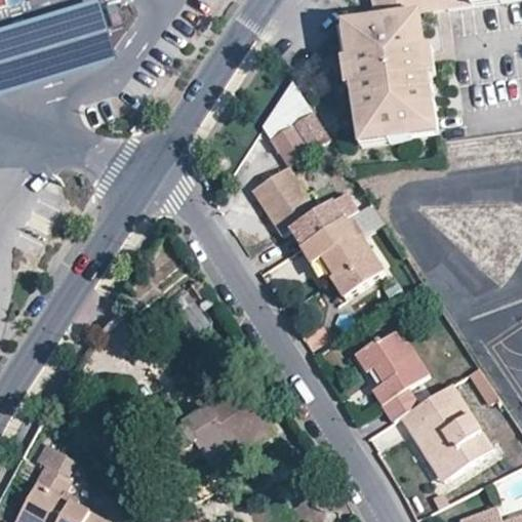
[(369,0),(372,17),(351,21),(355,56),(351,56),(354,83),(350,84),(356,135),(384,131),(386,141),(409,137),(408,127),(435,123),(428,75),(423,75),(420,62),(410,63),(408,49),(418,46),(413,12),(434,9),(444,6),(468,3),(468,0),(369,0)]
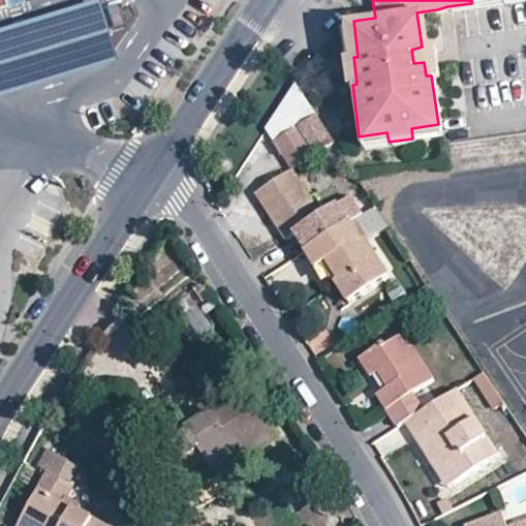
[(358,57),(353,21),(344,22),(348,58),(353,57),(358,57)]
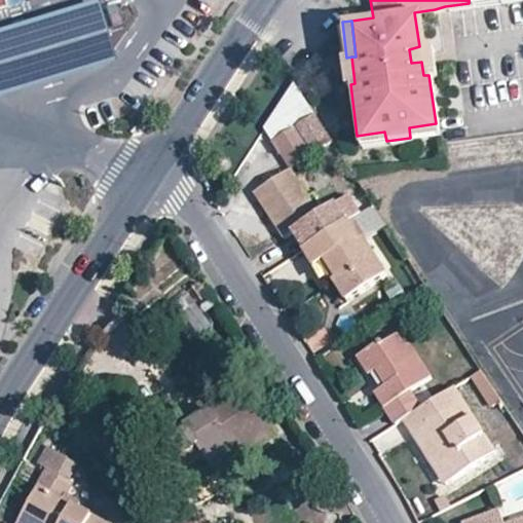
[(409,49),(411,63),(421,62),(423,75),(428,75),(434,75),(430,45),(419,46),(409,49)]
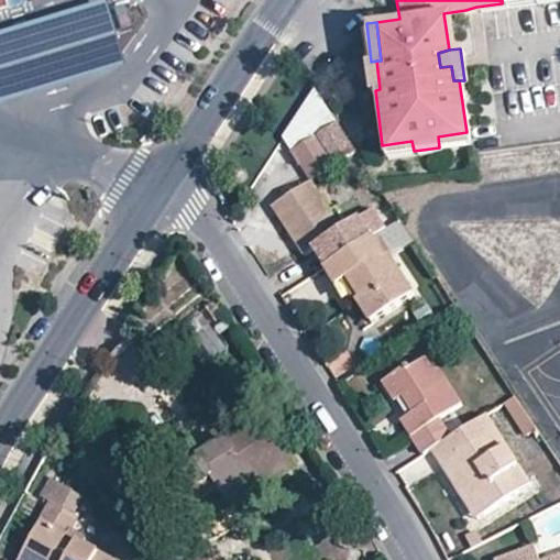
[(380,89),(376,61),(371,62),(364,62),(369,91),(375,90),(380,89)]
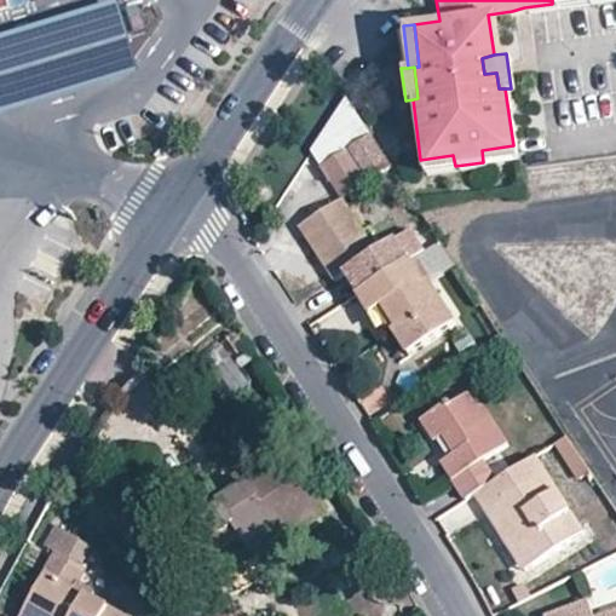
[(318,163),(366,133),(341,96),(308,148),(318,163)]
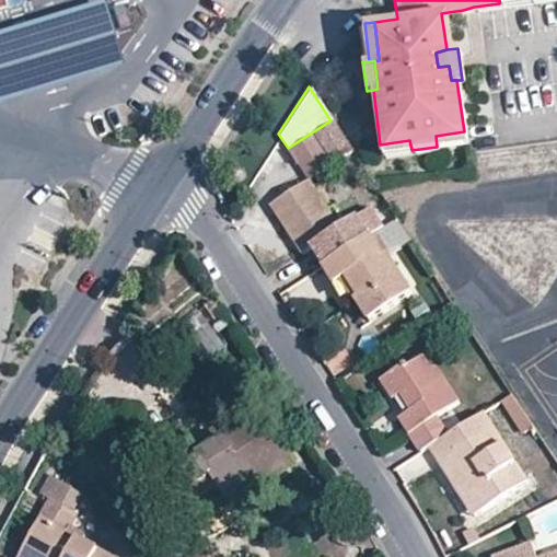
[(331,120),(288,148),(305,176),(331,160),(349,149),(331,120)]
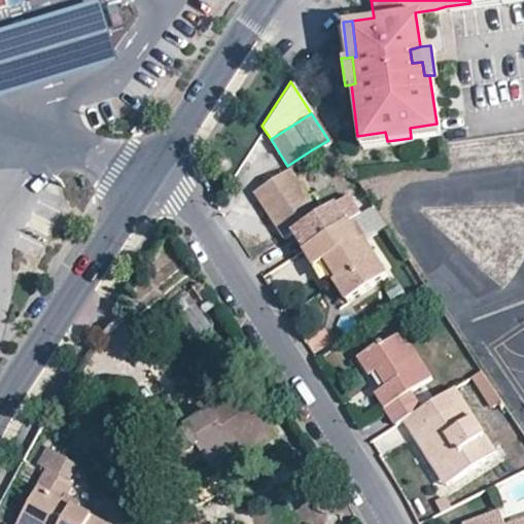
[(410,128),(411,138),(439,134),(437,124),(410,128)]
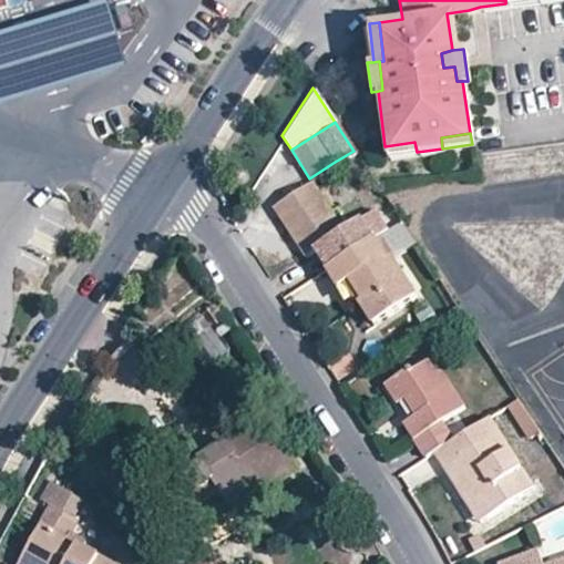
[(414,142),(385,146),(387,156),(417,152),(414,142)]
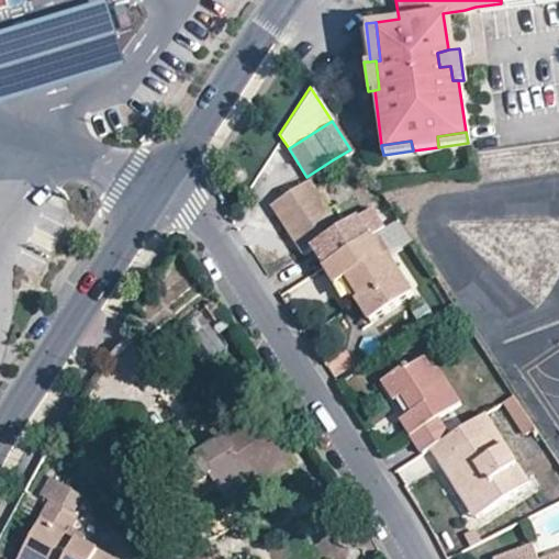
[(281,224),(300,250),(310,245),(321,264),(324,261),(365,235),(350,212),(337,221),(306,177),(274,199),(288,220),(281,224)]
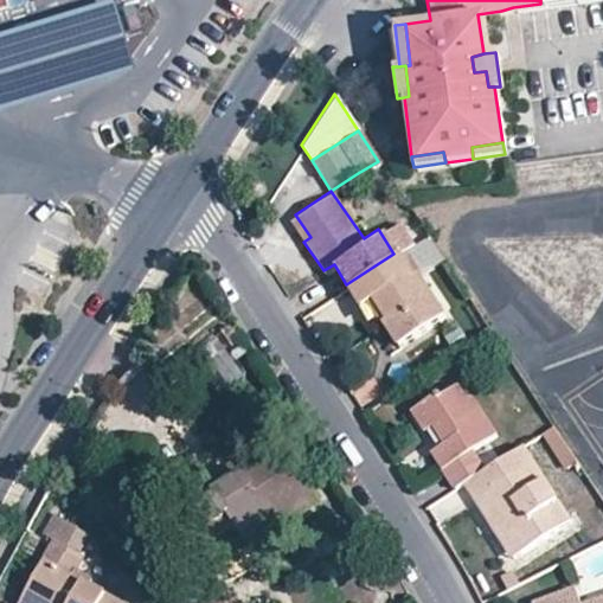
[(404,247),(397,251),(412,275),(419,270),(404,247)]
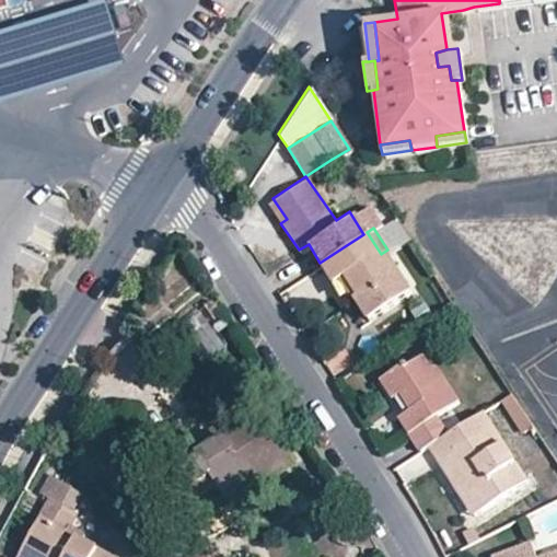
[(356,294),(370,315),(413,286),(387,250),(381,254),(367,232),(363,234),(323,260),(320,263),(332,281),(343,275),(356,294)]
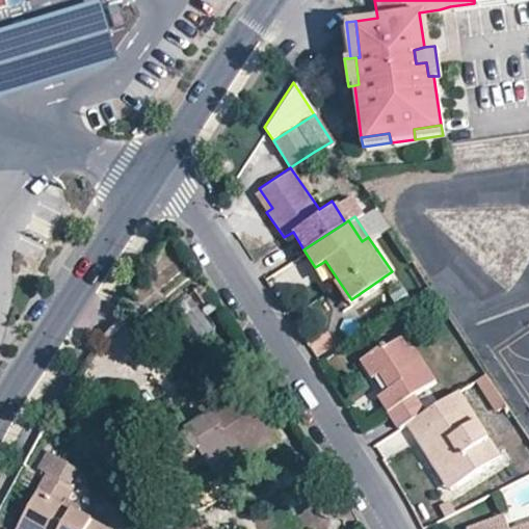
[(338,280),(325,261),(315,267),(327,287),(338,280)]
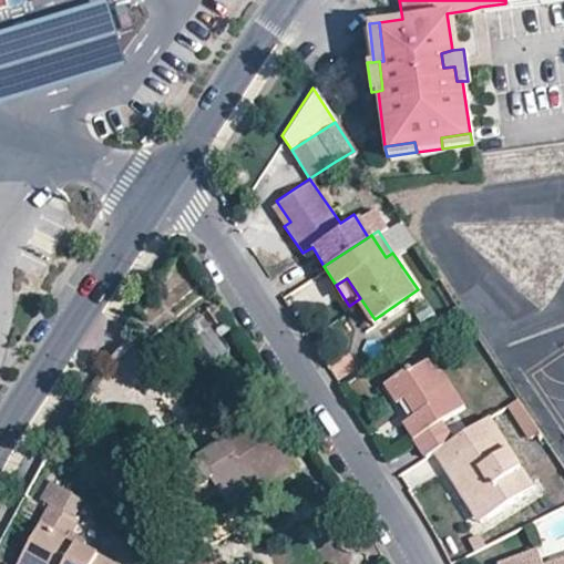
[(204,309),(186,318),(207,359),(225,350),(204,309)]
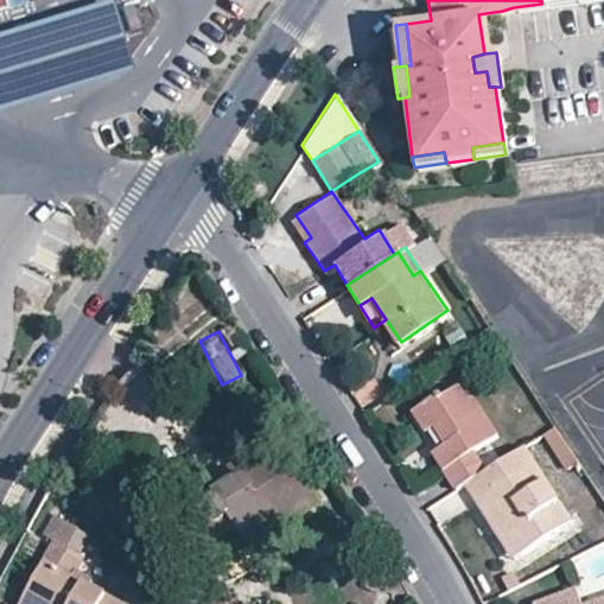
[(494,432),(470,394),(465,398),(456,382),(437,394),(434,390),(408,407),(423,430),(426,427),(438,444),(428,449),(451,487),(463,479),(482,466),(470,447),(494,432)]
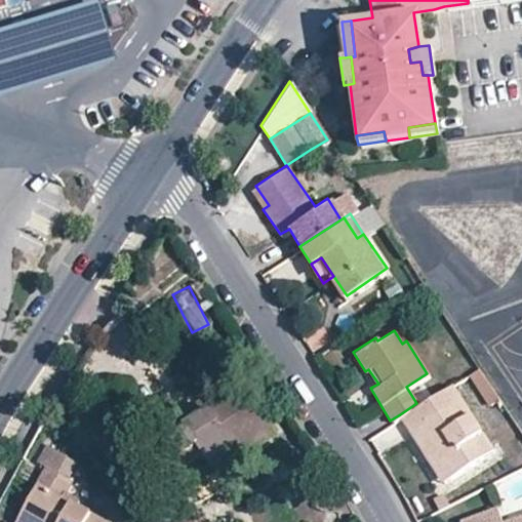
[(467,372),(485,403),(497,395),(477,366),(467,372)]
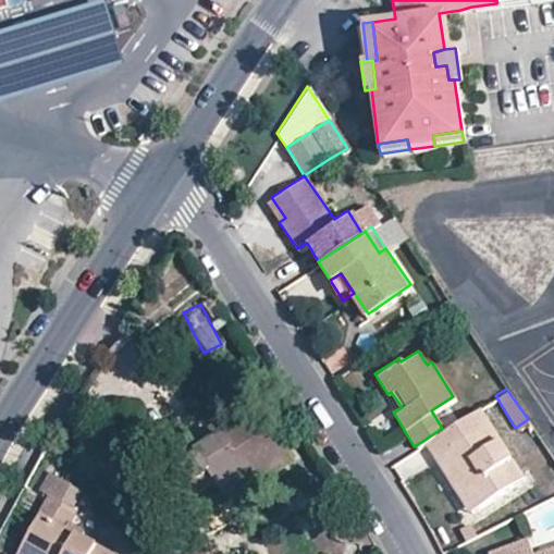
[(509,457),(477,407),(442,428),(425,440),(435,458),(446,451),(459,471),(456,474),(476,504),(509,483),(497,464),(509,457)]
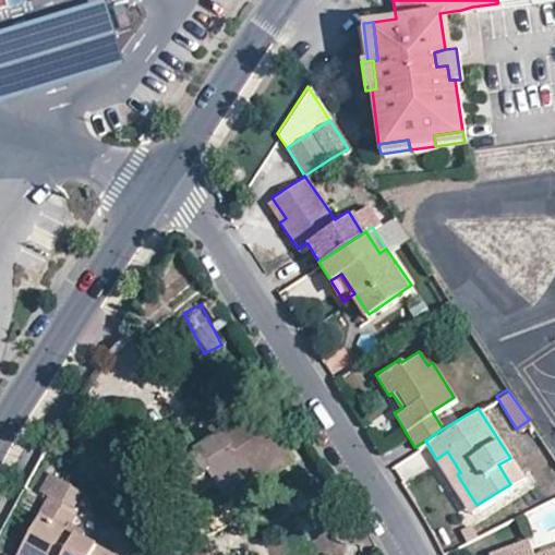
[(158,450),(201,517),(287,460),(254,410),(215,436),(198,447),(191,435),(188,431),(184,433),(158,450)]
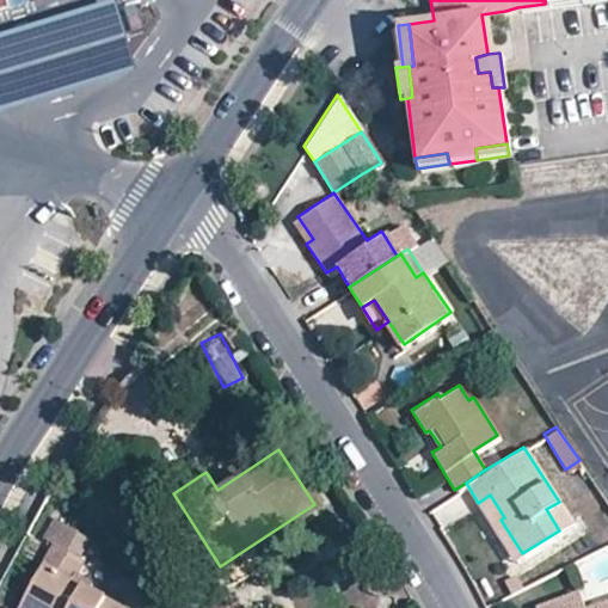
[(173,493),(202,474),(191,458),(161,478),(173,493)]
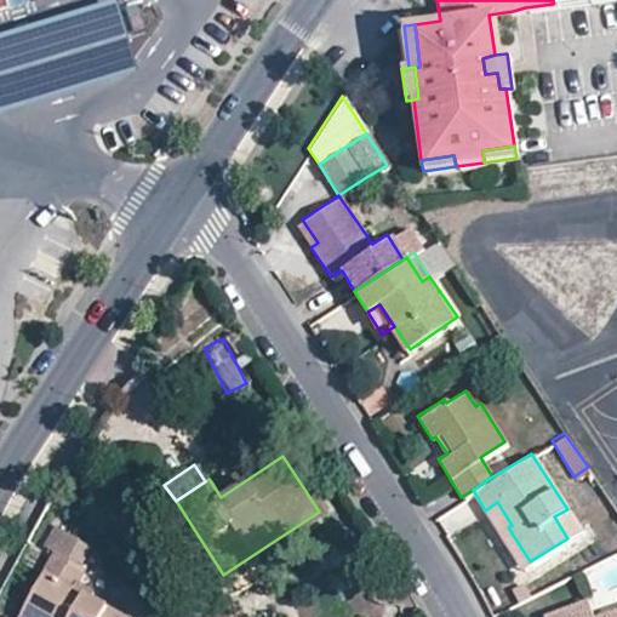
[(221,497),(239,485),(230,472),(212,484),(221,497)]
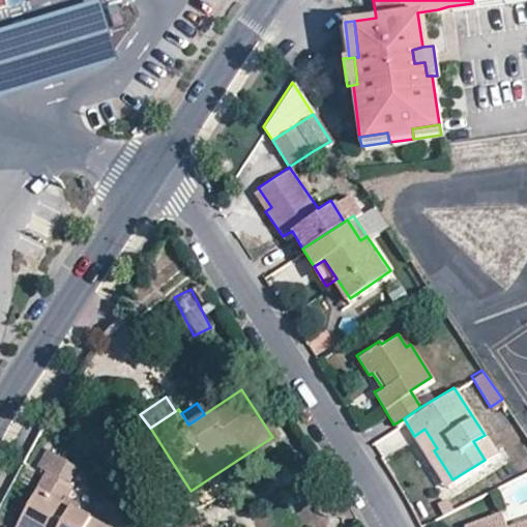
[(452,479),(434,450),(437,448),(425,429),(414,436),(445,485),(452,479)]
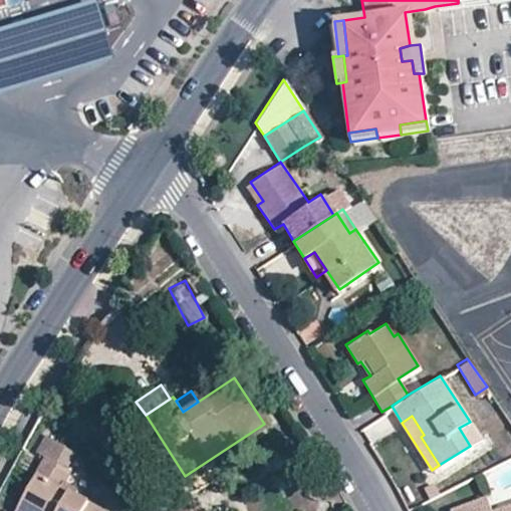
[(459,428),(470,446),(480,439),(470,422),(459,428)]
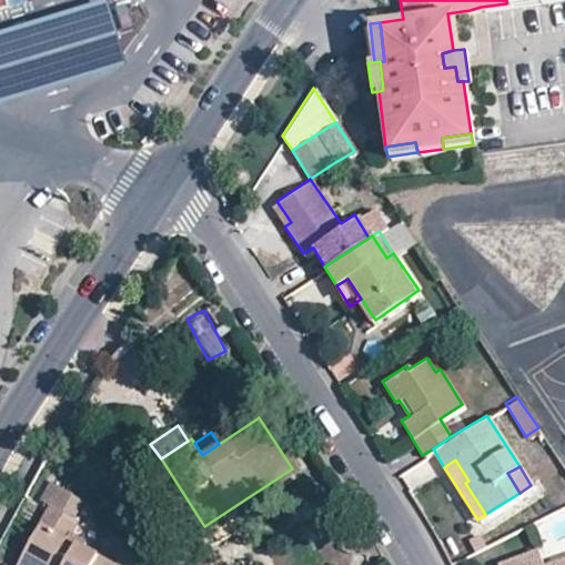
[(49,503),(76,517),(86,498),(60,484),(49,503)]
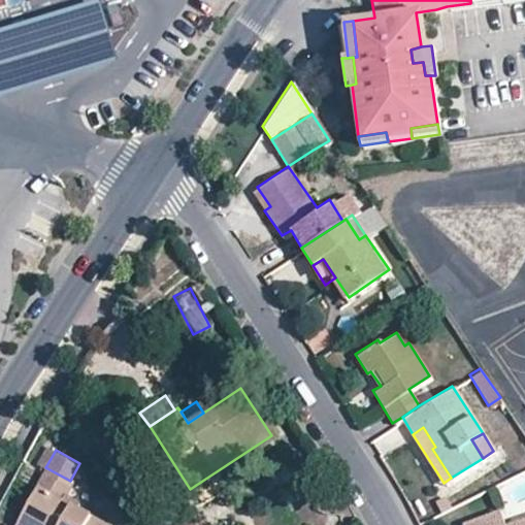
[(45,467),(18,518),(29,524),(105,524),(106,523),(71,503),(69,509),(58,502),(61,497),(70,481),(45,467)]
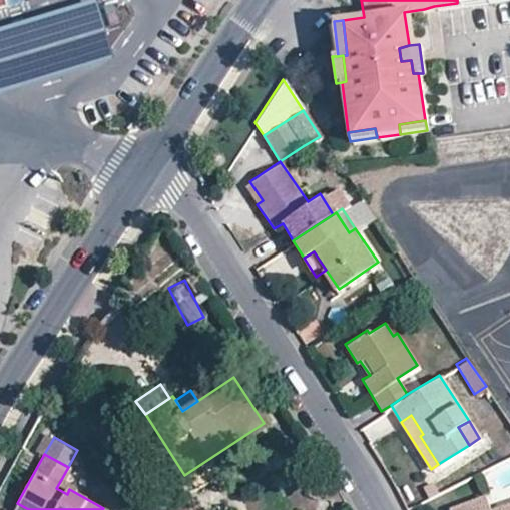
[(67,494),(69,489),(59,483),(56,488),(67,494)]
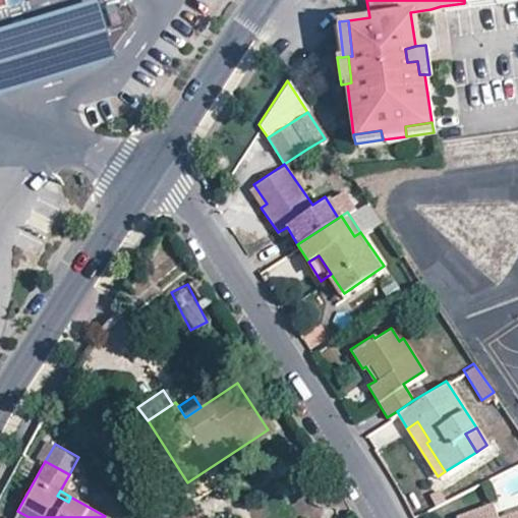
[(517,517),(517,509),(497,517),(491,503),(455,516),(455,517),(517,517)]
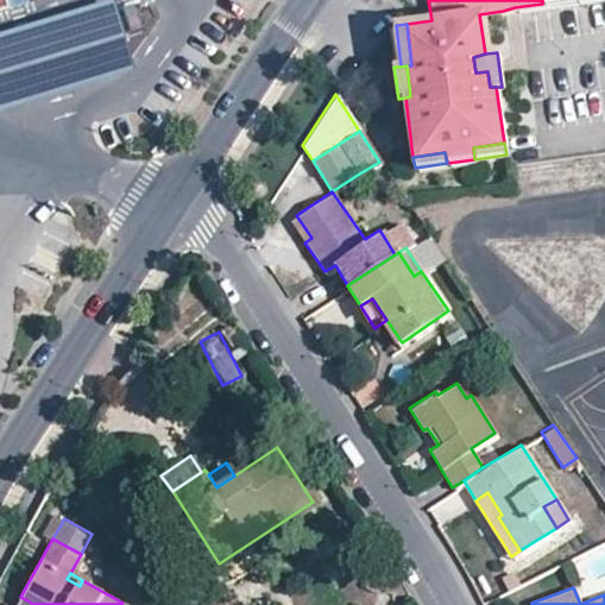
[(205,604),(206,604),(225,604),(219,594),(205,604)]
